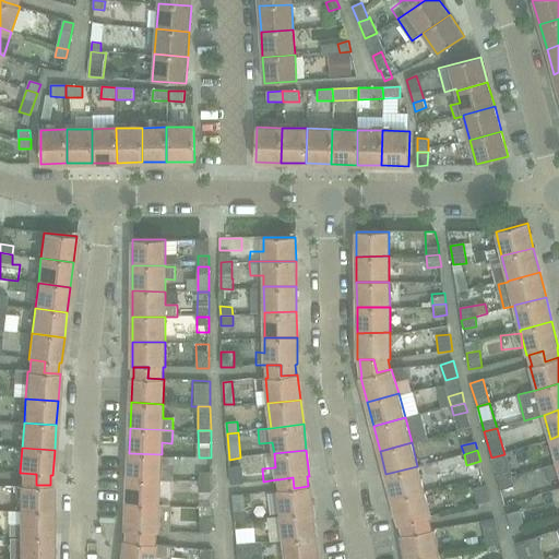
[(162,454),(129,453),(128,478),(161,479),(162,454)]
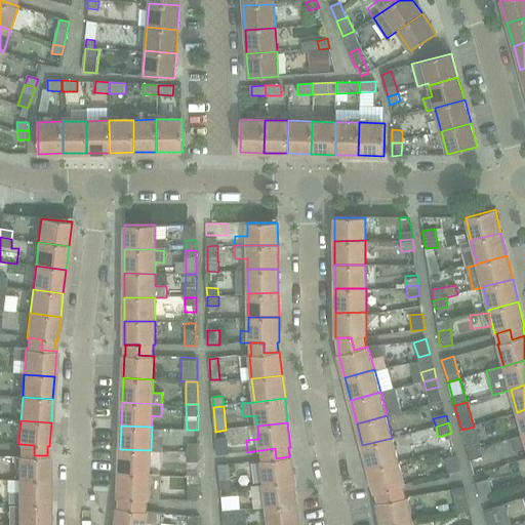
[(461,430),(465,443),(467,451),(480,448),(474,427),(461,430)]
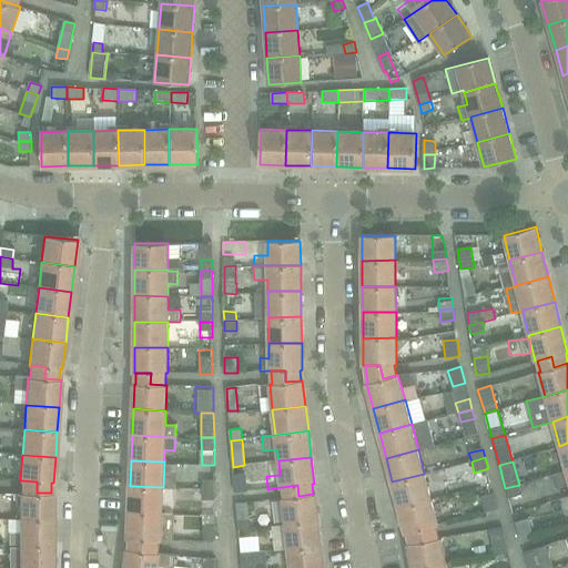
[(567,470),(566,472),(553,475),(556,488),(567,485),(567,470)]
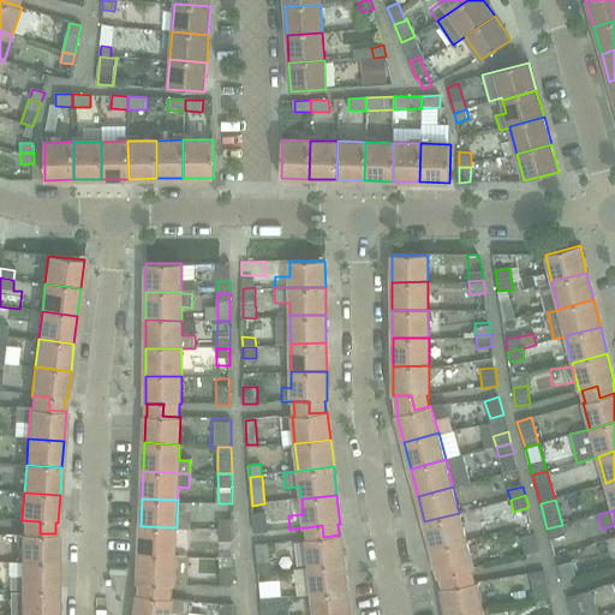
[(467,541),(459,513),(424,521),(433,549),(467,541)]
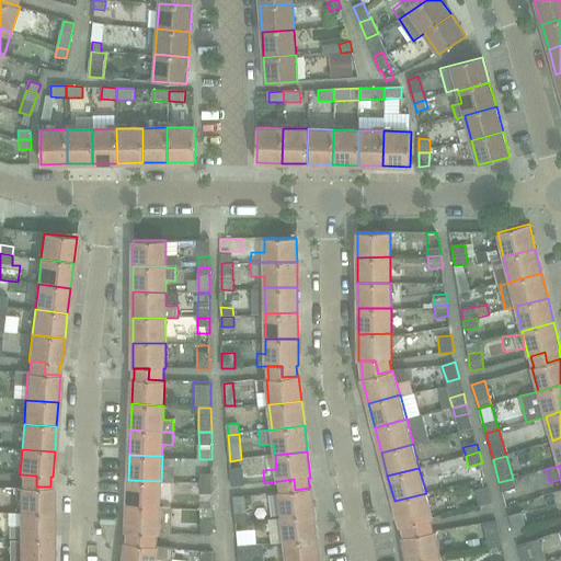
[(242,469),(230,470),(232,487),(243,485),(242,469)]
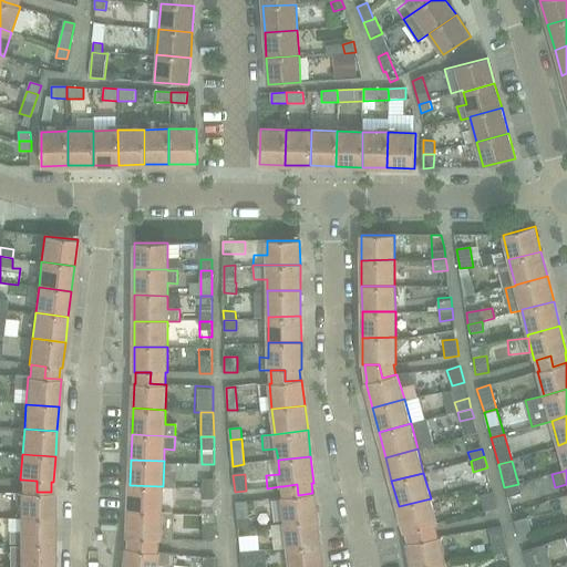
[(474,474),(449,481),(451,493),(478,486),(474,474)]
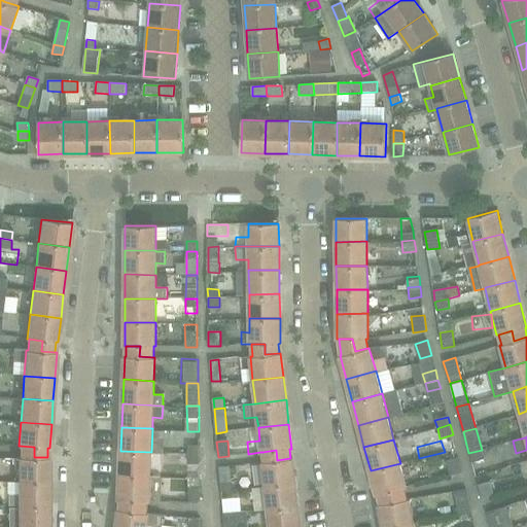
[(34,457),(34,447),(21,446),(21,457),(14,457),(14,469),(19,469),(19,482),(49,482),(49,457),(47,457),(34,457)]
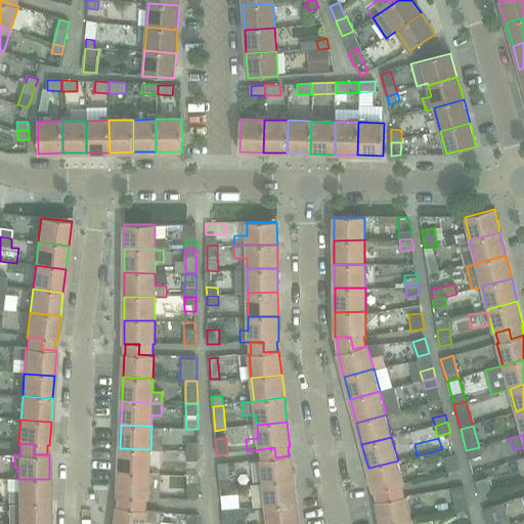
[(198,452),(198,443),(186,443),(187,453),(198,452)]
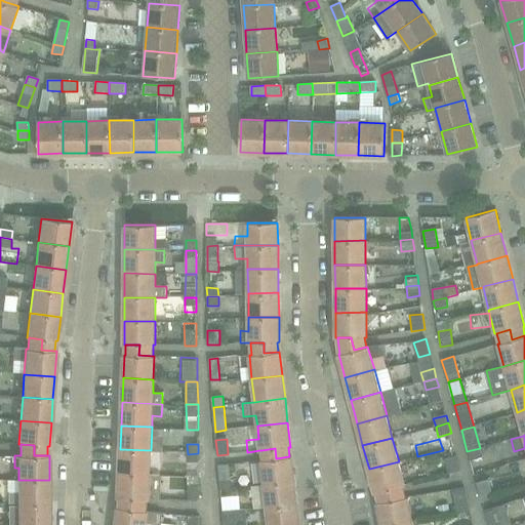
[(291,456),(289,456),(276,458),(275,448),(261,450),(263,459),(260,460),(264,484),(294,480),(291,456)]
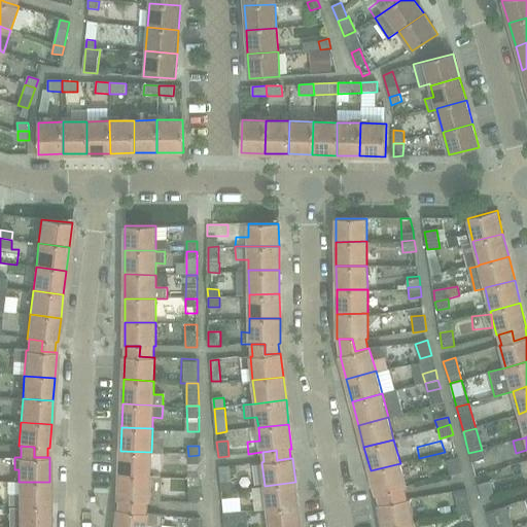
[(484,459),(482,450),(468,453),(476,476),(494,470),(490,457),(484,459)]
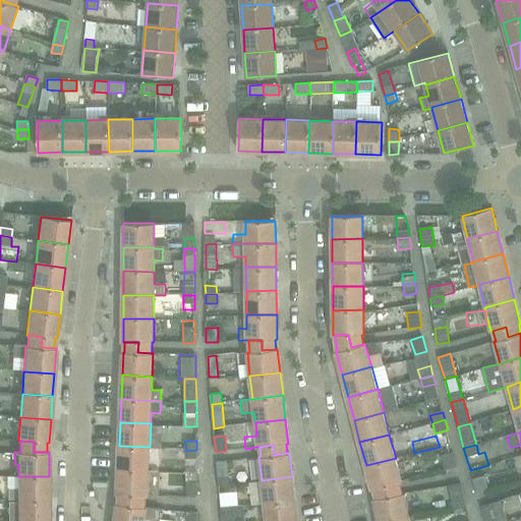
[(160,448),(150,447),(119,446),(118,469),(159,471),(160,448)]
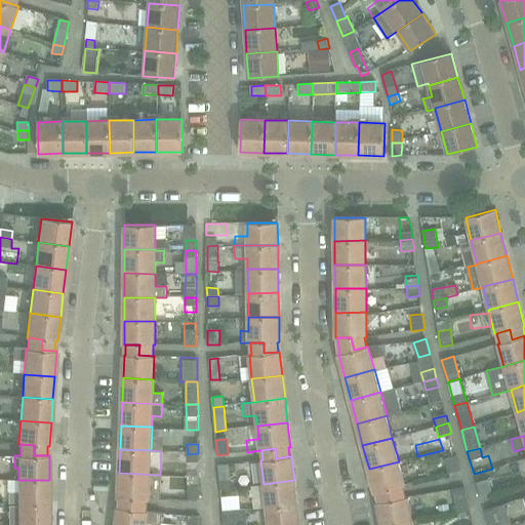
[(199,476),(198,453),(188,454),(188,462),(185,462),(185,477),(187,477),(199,476)]
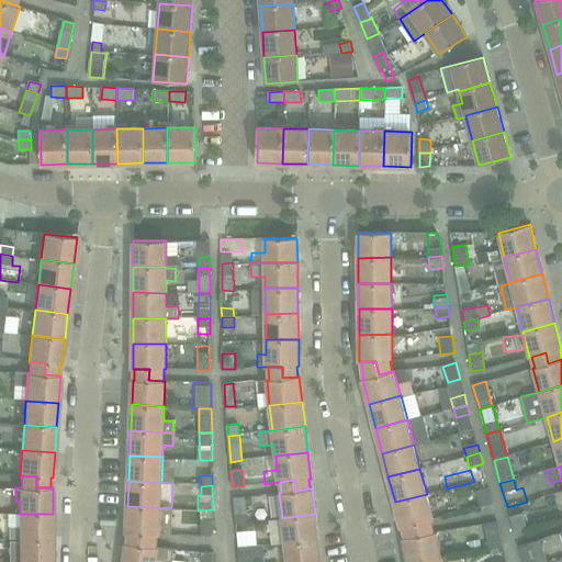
[(489,487),(475,491),(480,507),(493,504),(489,487)]
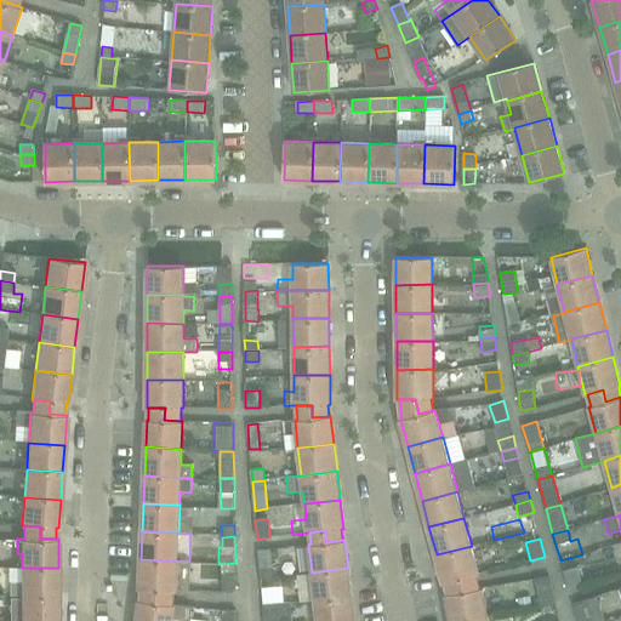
[(479,574),(472,546),(437,554),(444,582),(445,582),(461,579),(463,591),(480,588),(477,574),(479,574)]
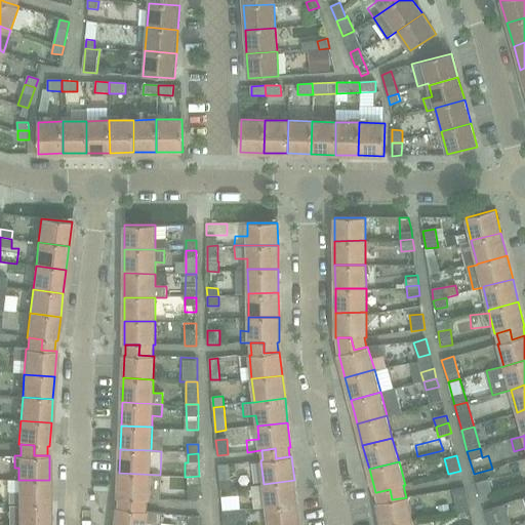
[(230,465),(218,466),(220,489),(232,488),(230,465)]
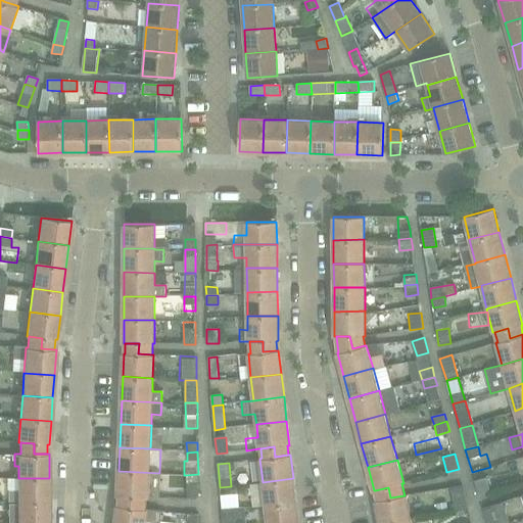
[(492,476),(490,467),(472,472),(479,496),(491,492),(487,478),(492,476)]
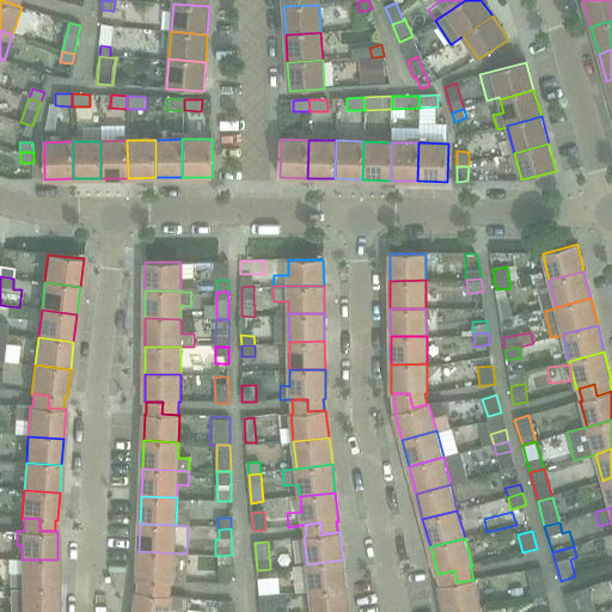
[(187,554),(139,551),(138,581),(140,581),(155,581),(154,593),(170,595),(171,582),(185,582),(187,554)]
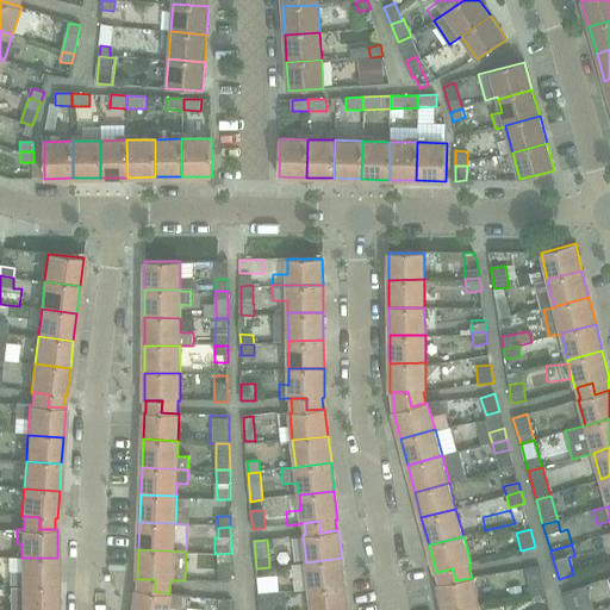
[(231,582),(231,553),(217,554),(219,583),(231,582)]
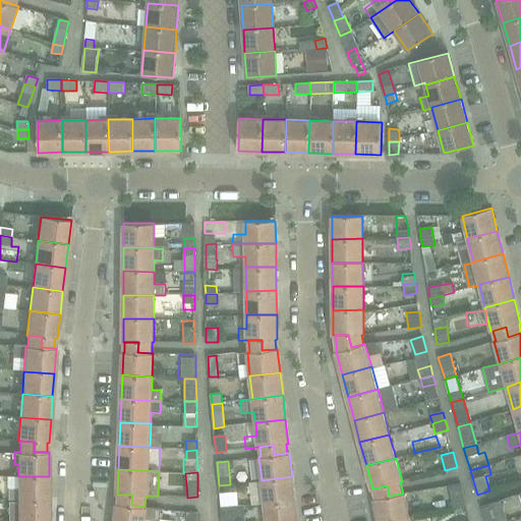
[(49,500),(49,476),(18,476),(18,488),(9,488),(9,500),(18,500),(49,500)]
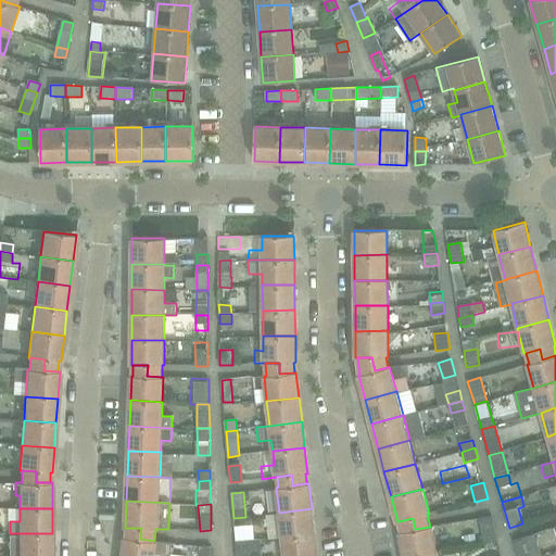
[(312,508),(279,513),(282,536),(314,533),(312,508)]
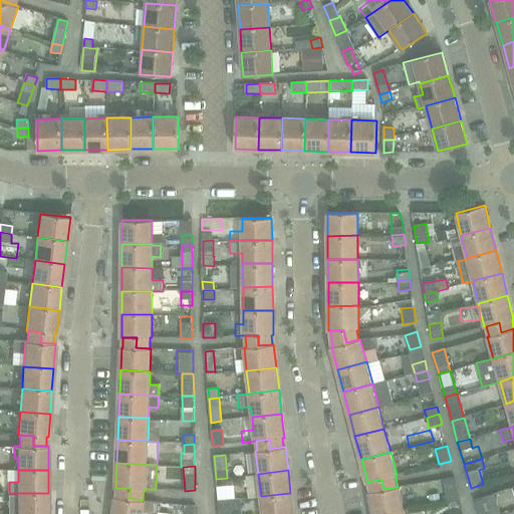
[(455,477),(443,480),(436,481),(440,505),(447,503),(460,500),(455,477)]
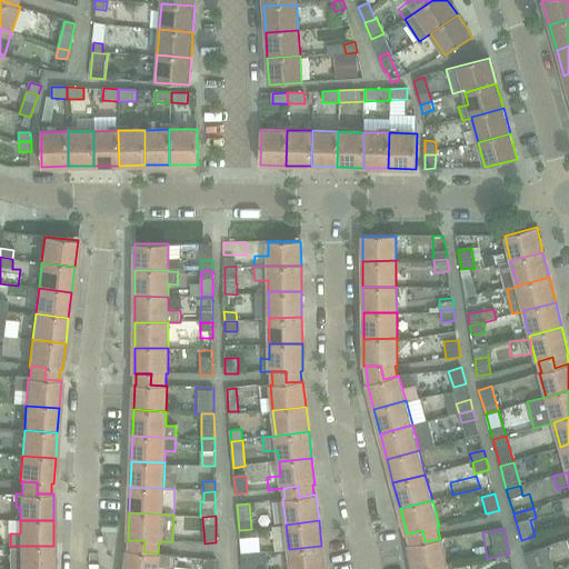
[(420,568),(447,565),(442,538),(440,539),(425,541),(422,530),(408,533),(411,543),(409,543),(413,568),(420,568)]
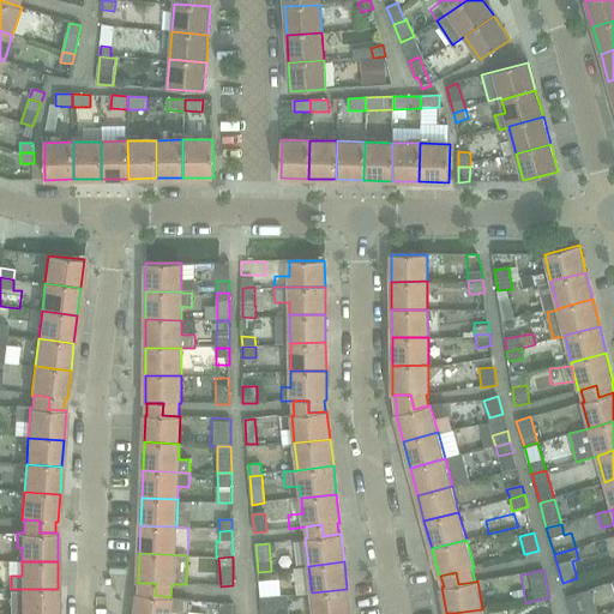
[(138,594),(134,613),(170,613),(172,613),(185,613),(187,613),(190,600),(170,597),(155,595),(156,583),(140,583),(139,594),(138,594)]
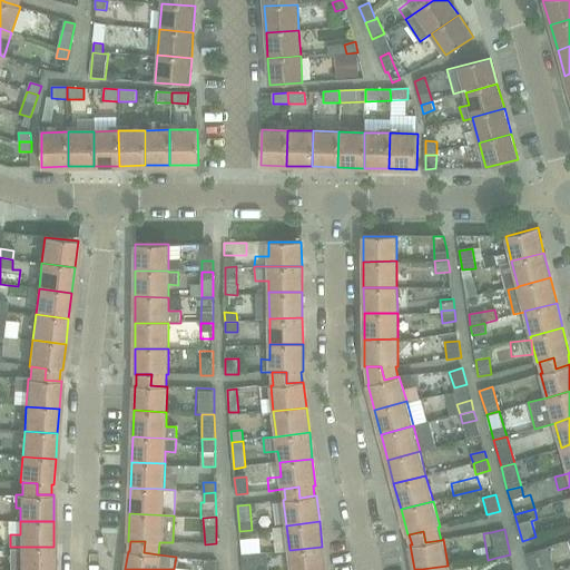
[(53,569),(53,547),(20,547),(19,569),(53,569)]
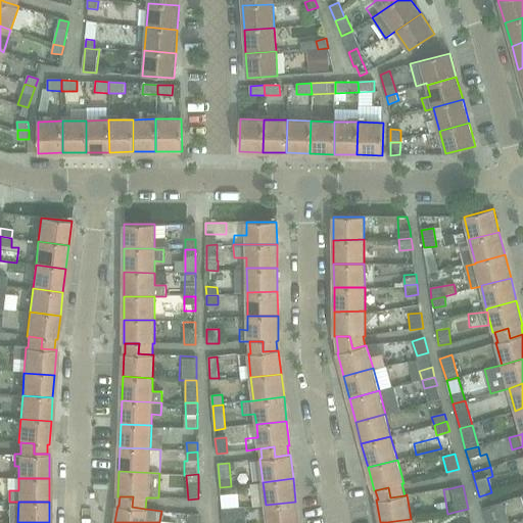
[(297,522),(295,502),(266,505),(266,507),(267,522),(297,522)]
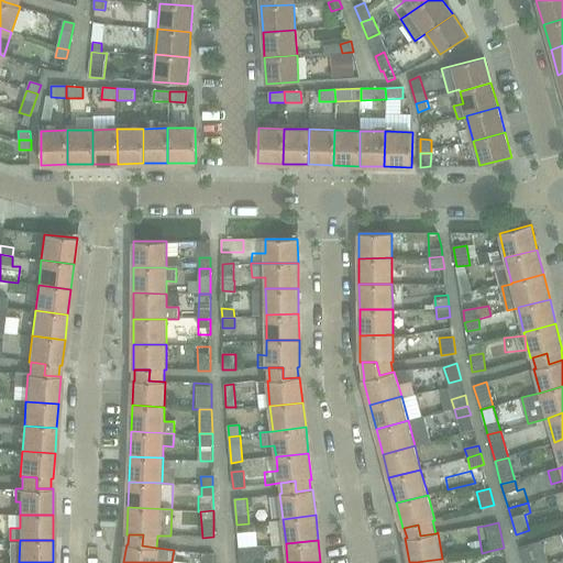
[(539,562),(532,543),(520,548),(525,562),(539,562)]
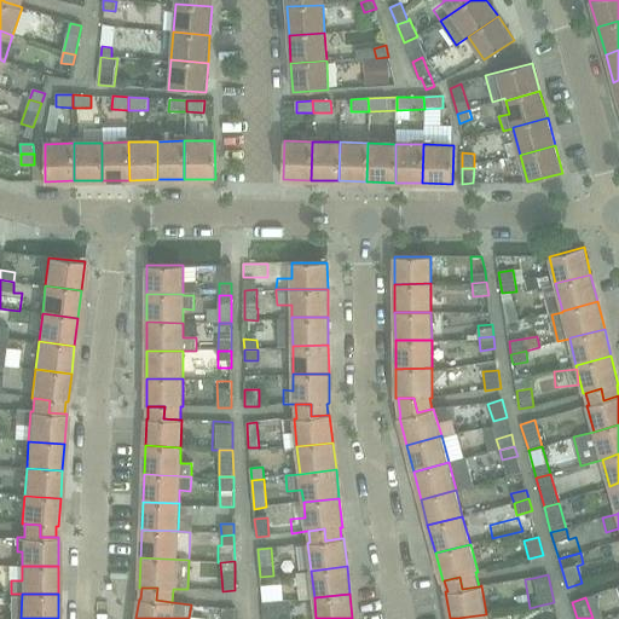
[(290,612),(290,601),(262,603),(264,618),(277,618),(277,613),(290,612)]
